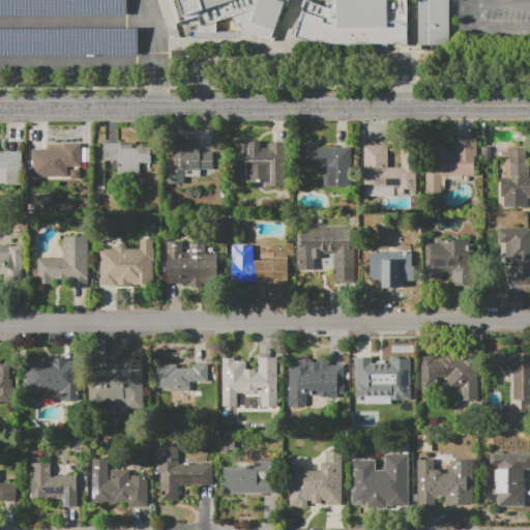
[(0,0),(0,15),(126,15),(125,0),(0,0)]
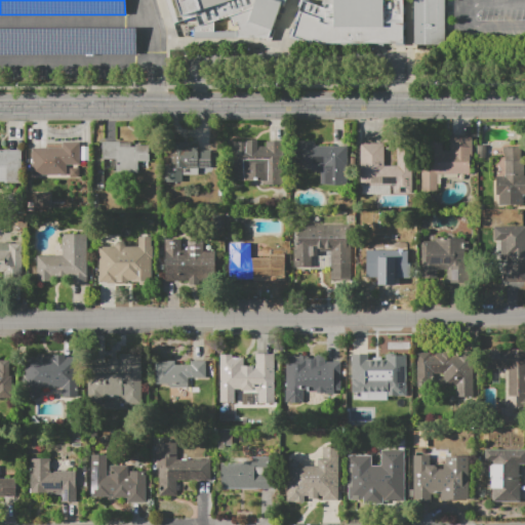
[(230,0),(167,22),(162,0),(230,0)]
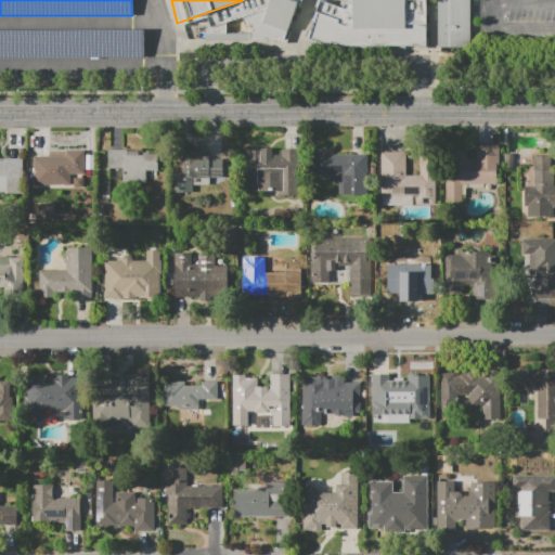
[(243,0),(177,23),(189,42),(282,39),(306,0),(243,0)]
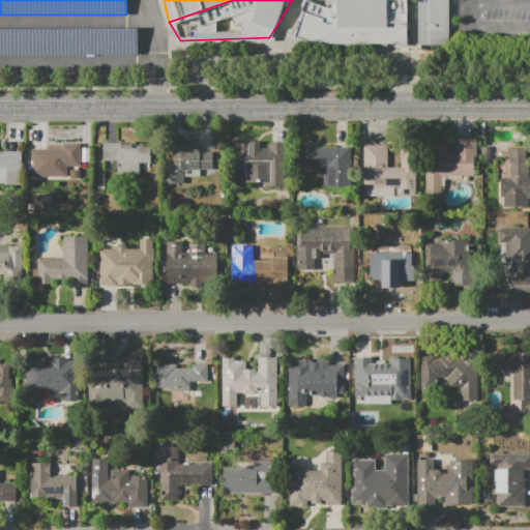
[(337,3),(337,0),(407,0),(407,45),(322,45),(322,42),(316,40),(315,43),(295,36),(303,12),(301,11),(305,0),(327,7),(329,3),(337,3)]
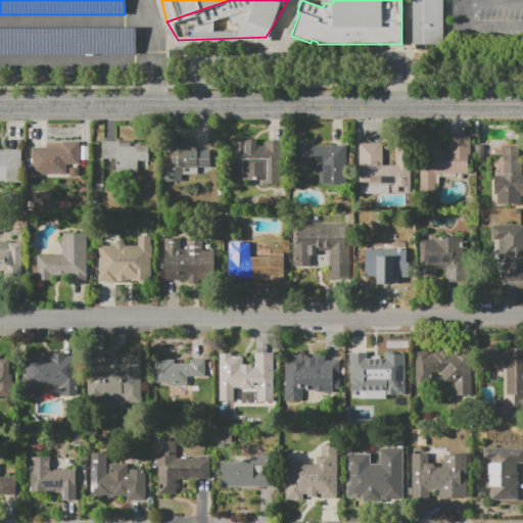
[(441,0),(411,0),(411,44),(441,44),(441,0)]
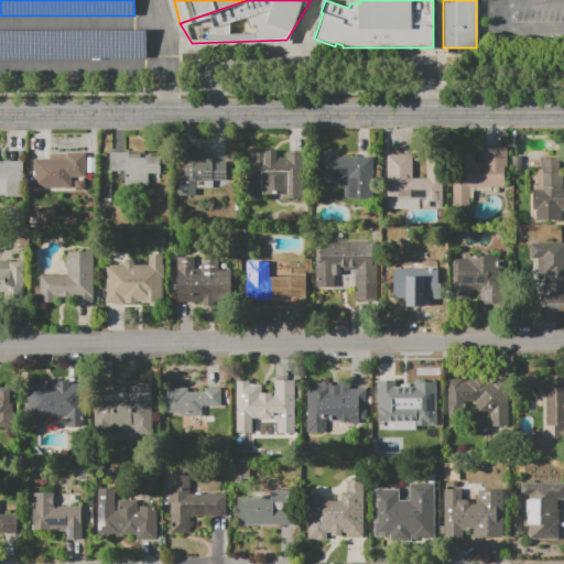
[(454,207),(454,153),(475,153),(475,162),(483,162),(483,148),(508,148),(508,167),(505,167),(505,186),(469,186),(469,207),(454,207)]
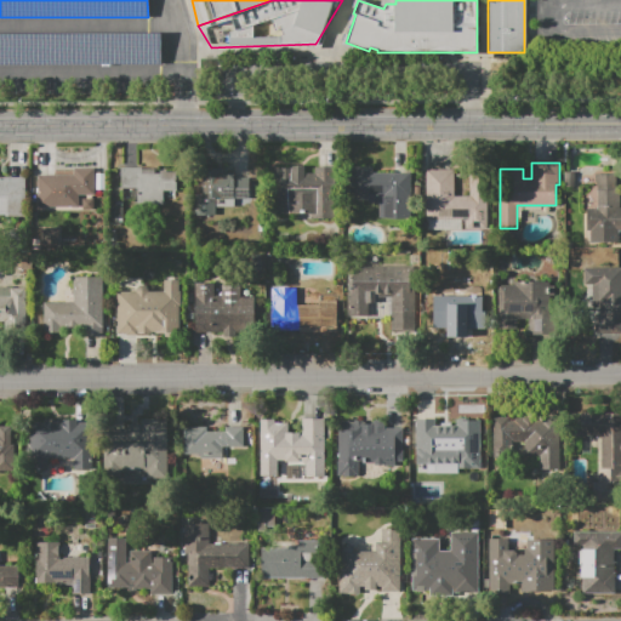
[(273,167),(305,167),(305,172),(314,172),(314,167),(335,166),(335,217),(318,218),(318,214),(273,214),(273,167)]
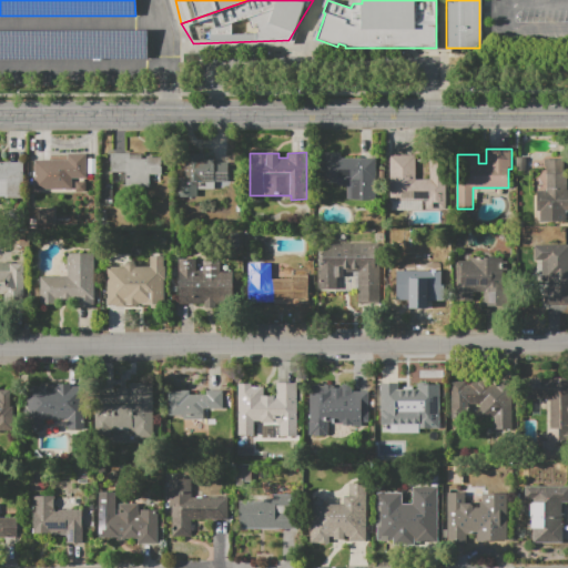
[(322,152),(341,152),(341,159),(376,159),(376,200),(347,200),(346,185),(336,185),(336,182),(323,182),(322,152)]
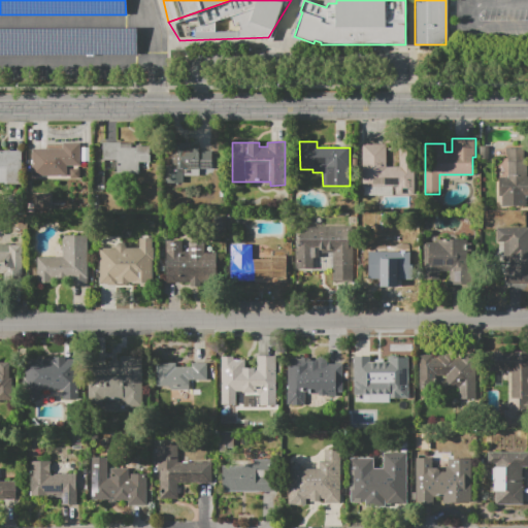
[(33,176),(32,149),(63,149),(63,142),(80,142),(80,166),(67,166),(67,175),(33,176)]
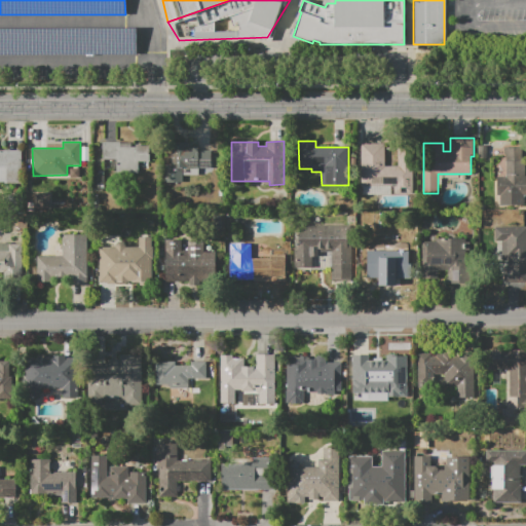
[(102,142),(120,142),(120,143),(130,143),(130,147),(136,147),(136,144),(141,144),(141,146),(150,146),(150,161),(139,161),(139,174),(116,174),(116,170),(104,170),(104,159),(103,159),(102,142)]
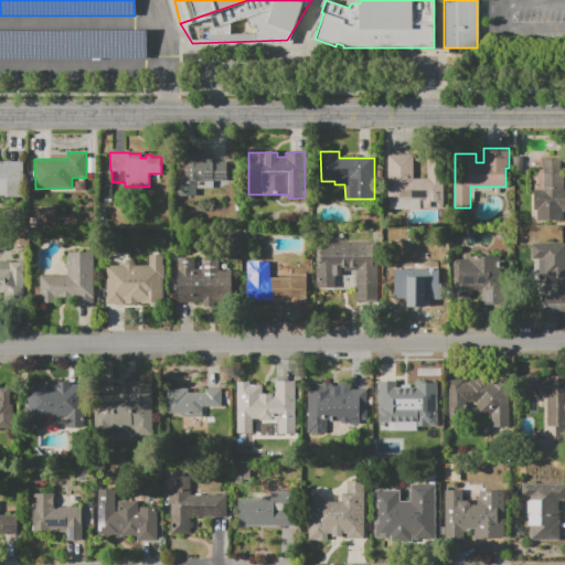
[(177,196),(177,179),(184,179),(184,152),(203,152),(203,159),(213,159),(213,162),(226,162),(226,181),(196,181),(196,195),(177,196)]
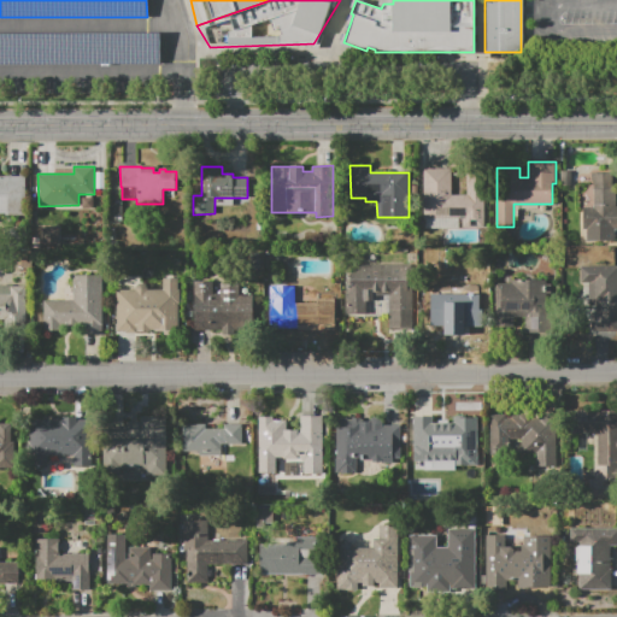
[(423,169),(451,169),(451,195),(468,195),(466,172),(483,172),(485,228),(463,228),(463,218),(458,218),(458,228),(425,228),(425,218),(424,218),(423,169)]
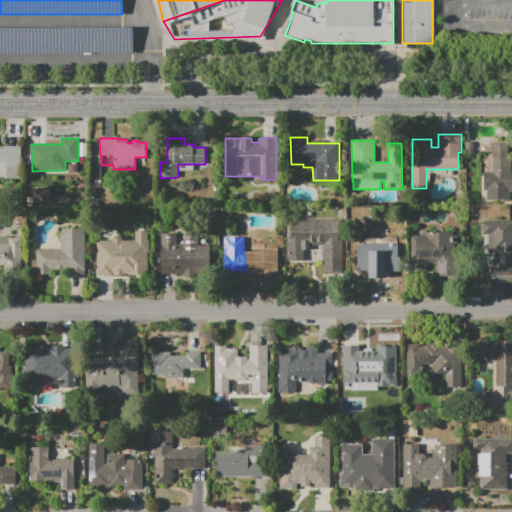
[(491,144),(511,143),(511,172),(511,190),(509,190),(509,199),(487,199),(487,190),(484,190),(484,172),(493,172),(493,153),(491,153),(491,144)]
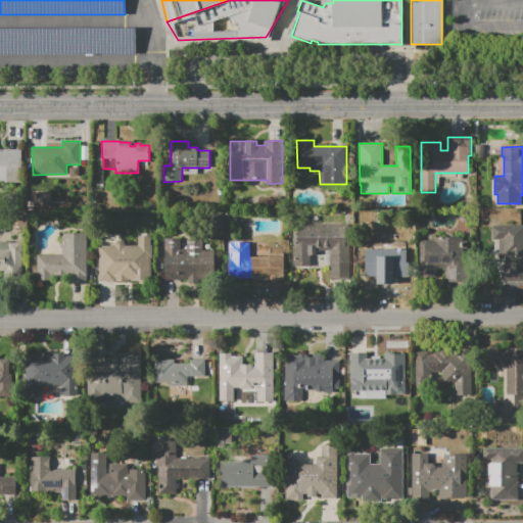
[(0,149),(21,149),(21,181),(0,181),(0,149)]
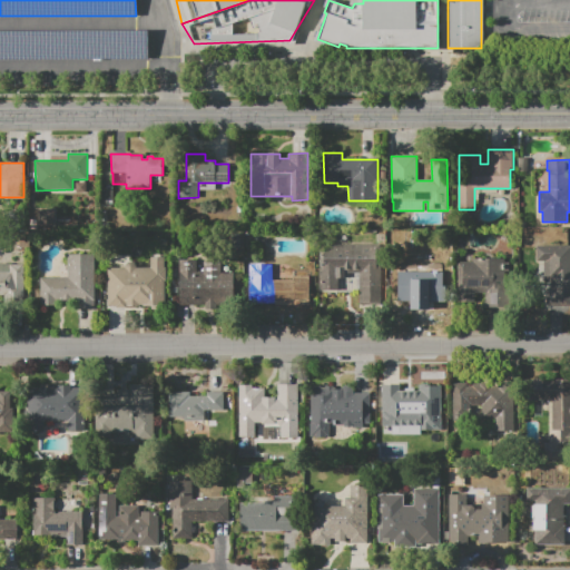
[(320,244),(381,244),(381,304),(360,304),(360,269),(344,269),(344,278),(337,278),(337,290),(320,290),(320,244)]
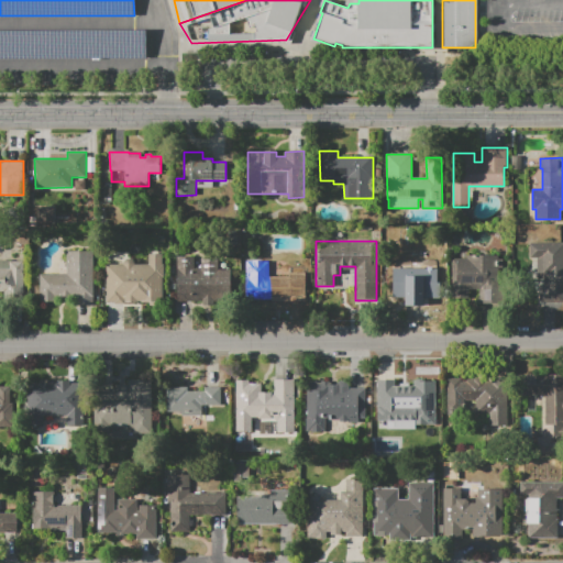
[(529,243),(562,243),(562,304),(539,304),(539,284),(543,284),(543,279),(538,279),(538,257),(529,257),(529,243)]
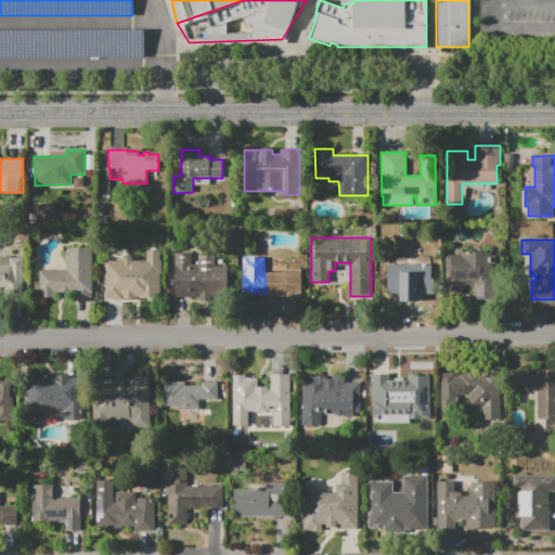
[(92,247),(92,300),(75,300),(75,293),(71,293),(71,294),(60,294),(60,293),(54,293),(54,297),(39,297),(39,270),(66,270),(66,247),(92,247)]
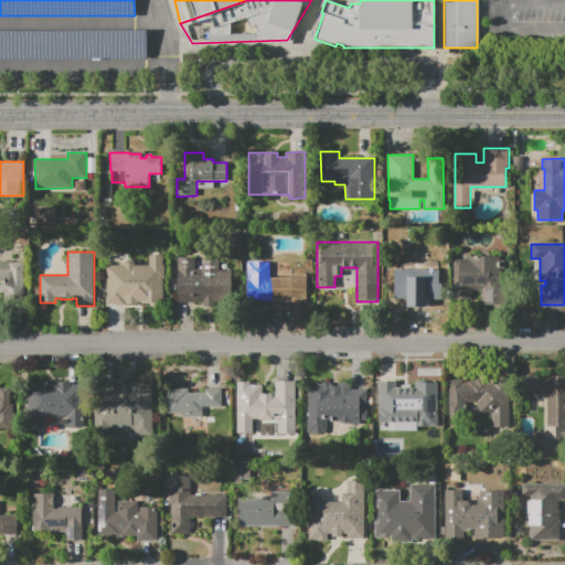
[(162,255),(162,266),(164,266),(164,278),(162,278),(162,304),(145,304),(145,302),(137,302),(137,304),(125,304),(125,302),(107,302),(107,266),(124,266),(124,264),(125,262),(126,260),(128,259),(130,259),(131,259),(132,260),(134,262),(135,264),(135,265),(149,265),(149,255),(162,255)]
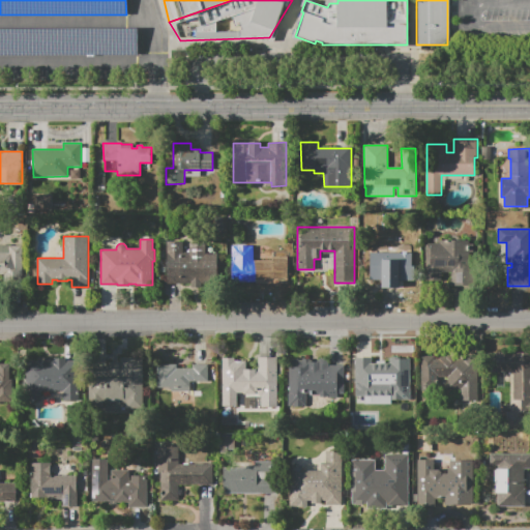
[(425,243),(440,243),(440,240),(468,240),(468,268),(470,268),(471,284),(451,285),(451,272),(441,272),(441,278),(425,280),(425,243)]
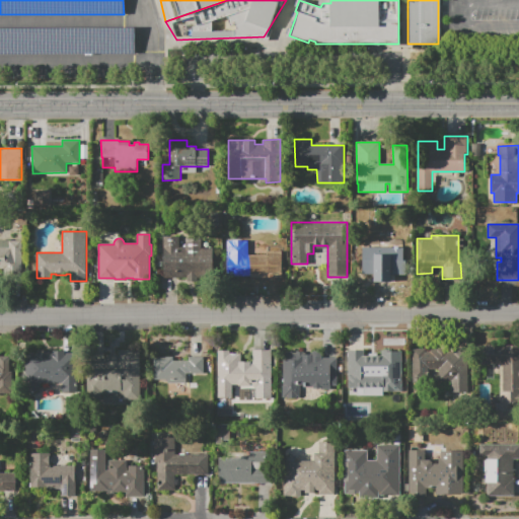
[(163,277),(163,236),(179,236),(179,240),(213,240),(213,277),(163,277)]
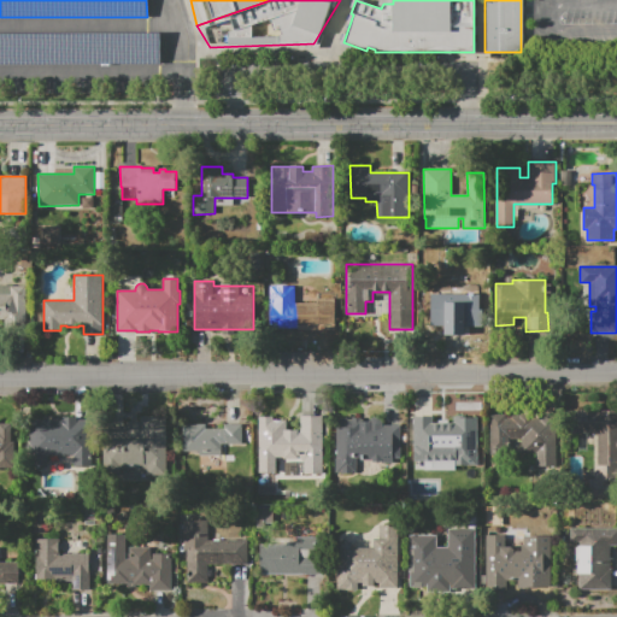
[(270,286),(295,286),(295,304),(316,304),(316,299),(335,299),(335,330),(298,330),(298,328),(270,328),(270,286)]
